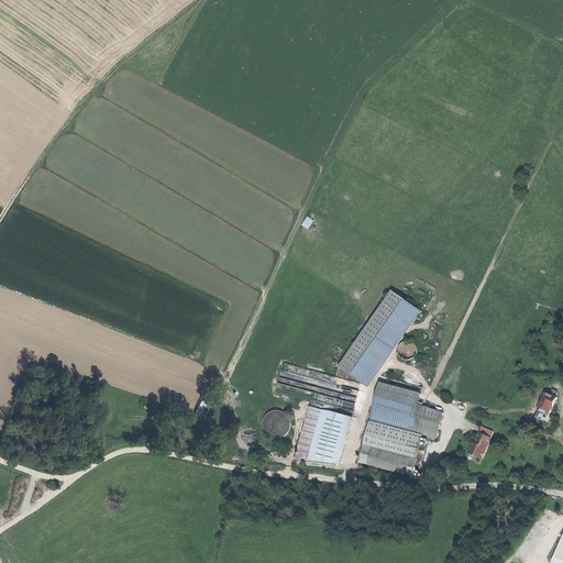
[(310,230),(316,221),(309,216),(302,224),(310,230)]
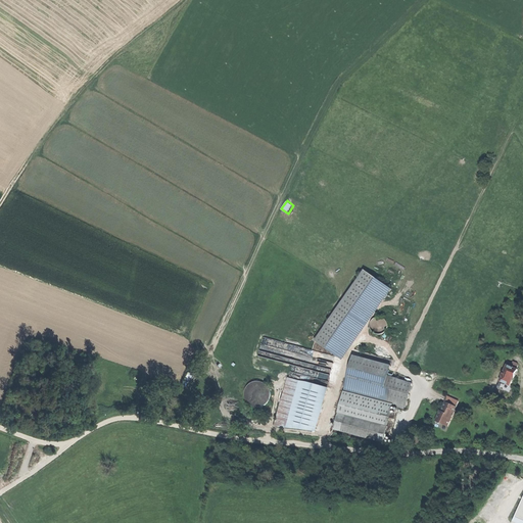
[(315,341),(342,361),(391,289),(364,271),(315,341)]
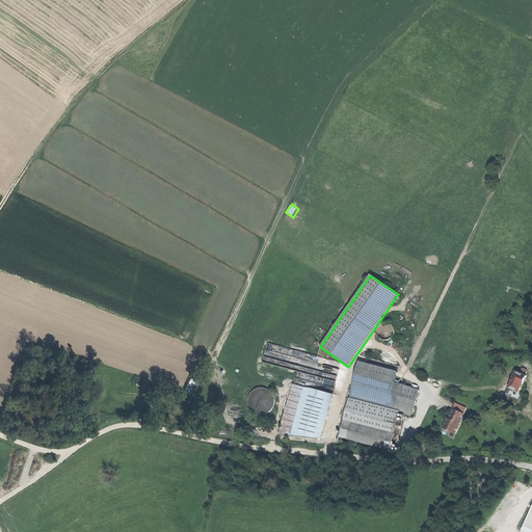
[(362,355),(361,362),(398,371),(399,366),(362,355)]
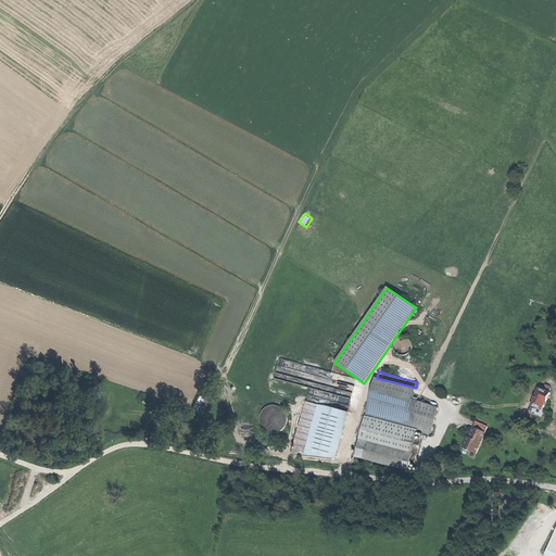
[(377,378),(368,411),(407,421),(413,400),(416,388),(377,378)]
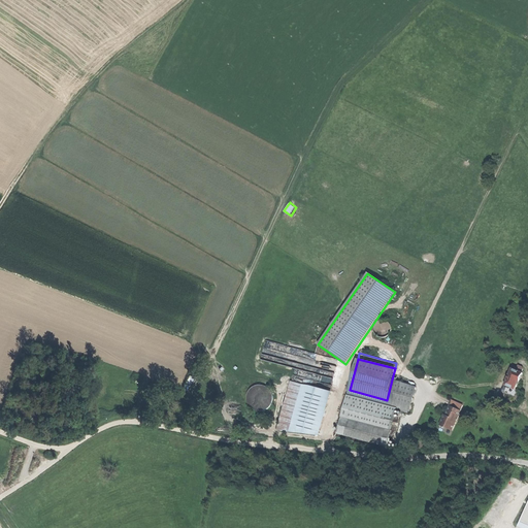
[(513,369),(506,386),(516,390),(519,383),(520,383),(523,373),(513,369)]
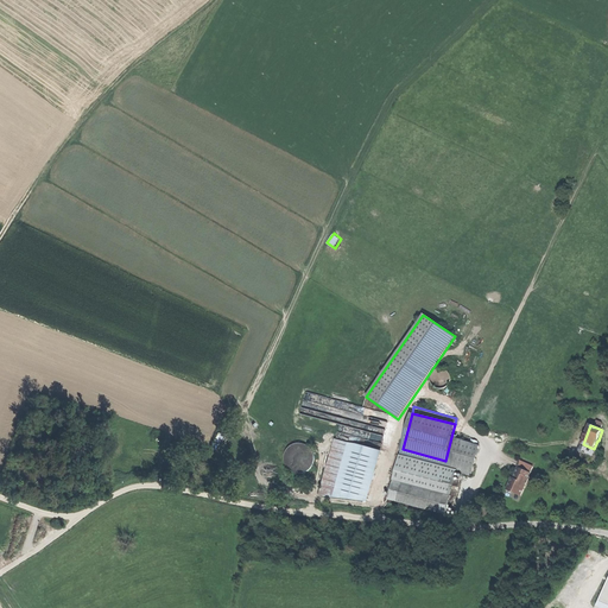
[(480,444),(451,437),(445,461),(444,467),(457,470),(473,474),(480,444)]
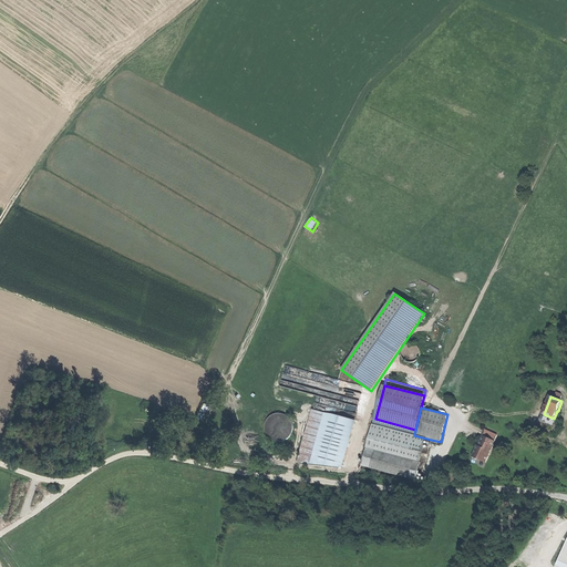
[(297,463),(341,468),(354,421),(312,410),(297,463)]
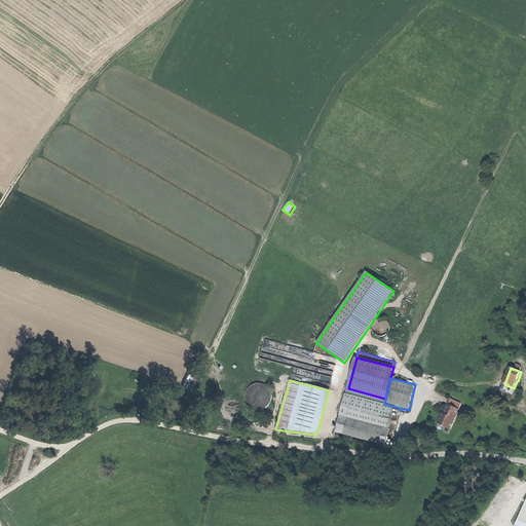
[(348,388),(347,393),(384,404),(385,399),(348,388)]
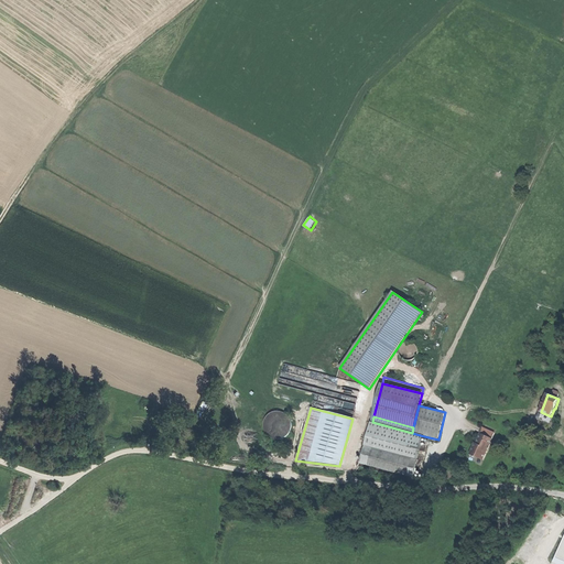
[(372,422),(369,433),(422,447),(424,436),(412,433),(372,422)]
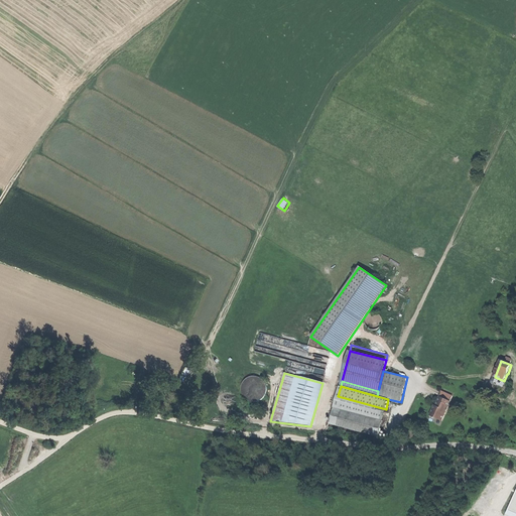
[(437,417),(442,420),(449,406),(448,405),(454,396),(443,391),(440,397),(441,397),(437,406),(435,405),(432,413),(437,416),(437,417)]
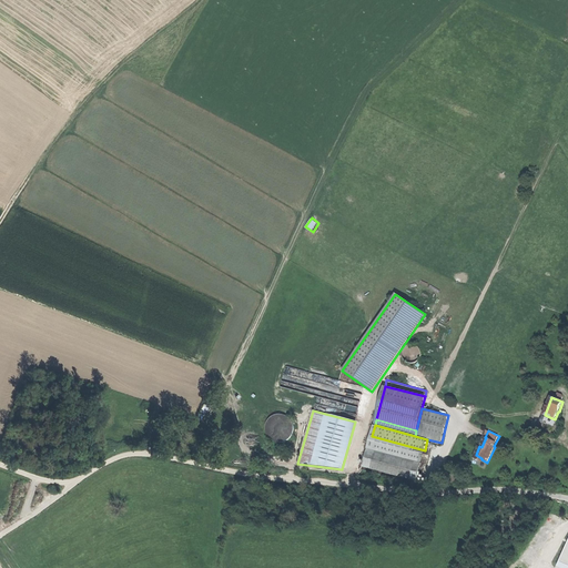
[(369,447),(423,460),(425,450),(372,436),(369,447)]
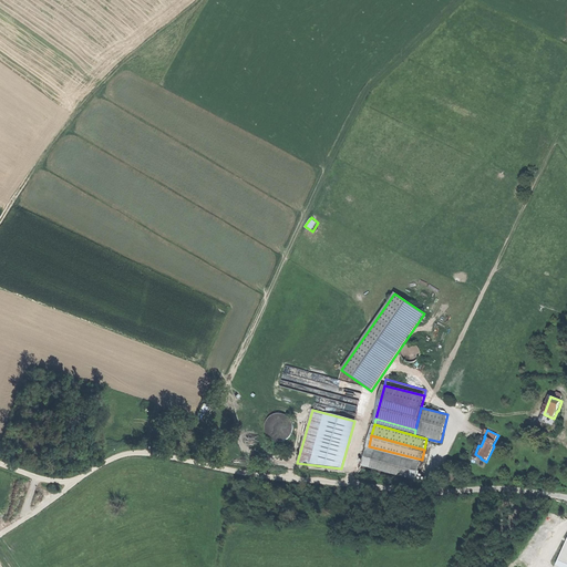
[(371,464),(411,474),(415,461),(374,451),(371,464)]
